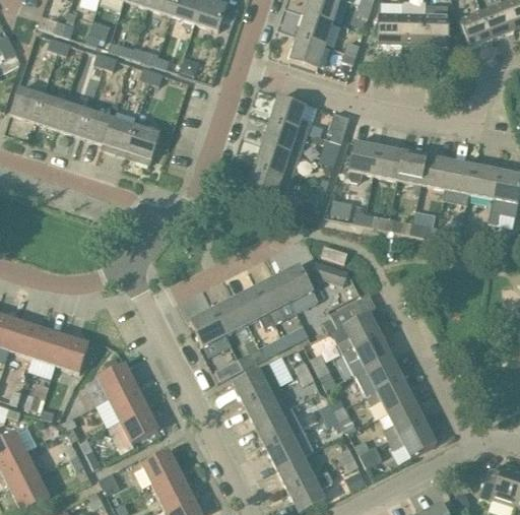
[(171,14),(175,0),(149,0),(147,6),(171,14)]
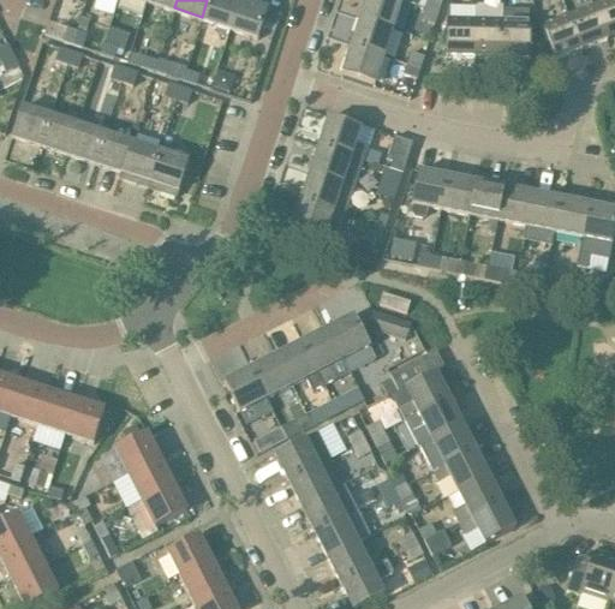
[(230,25),(238,0),(207,0),(202,17),(230,25)]
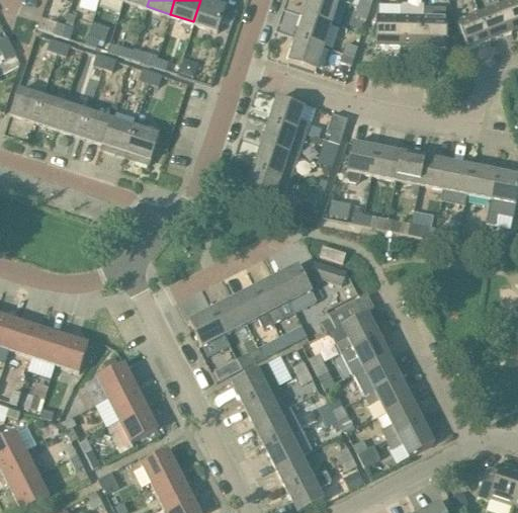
[(226,4),(213,0),(200,0),(193,21),(218,29),(223,14),(233,17),(236,8),(226,4)]
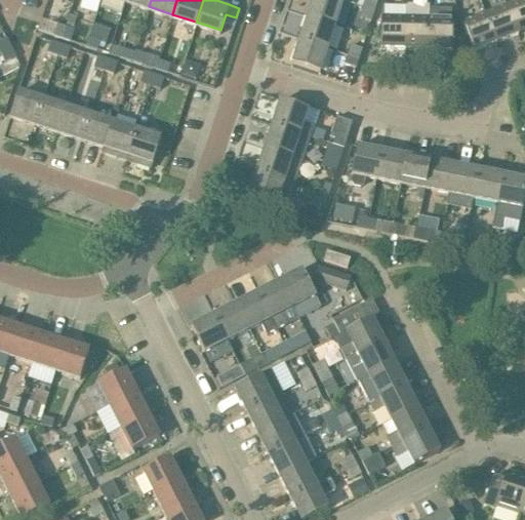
[(311,0),(308,11),(335,21),(342,0),(311,0)]
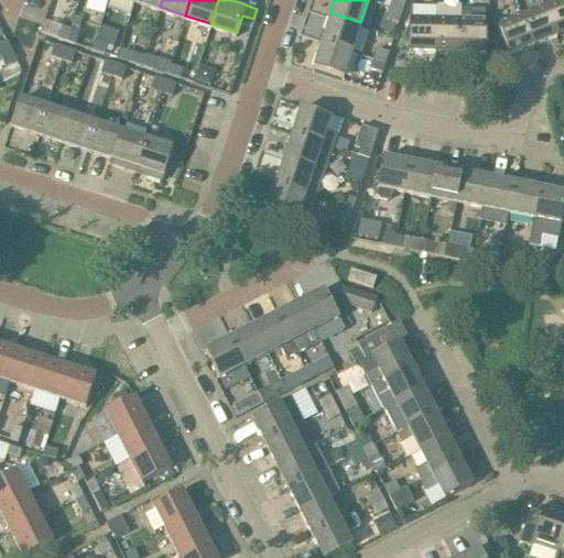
[(563,30),(563,0),(546,0),(544,1),(556,33),(563,30)]
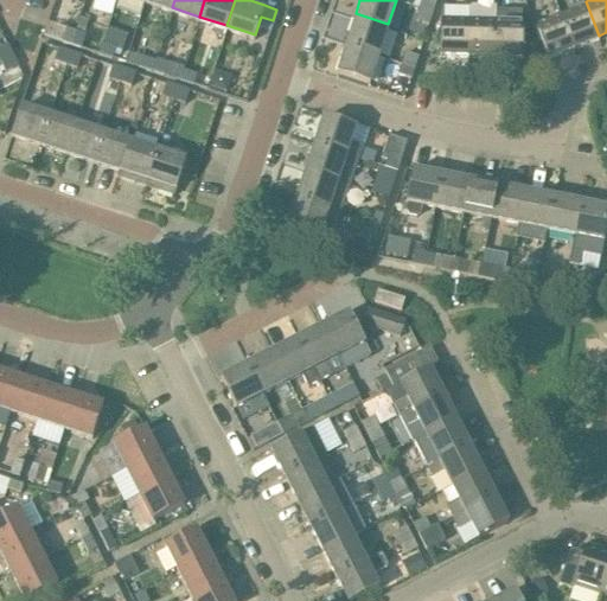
[(599,36),(586,1),(560,11),(574,45),(599,36)]
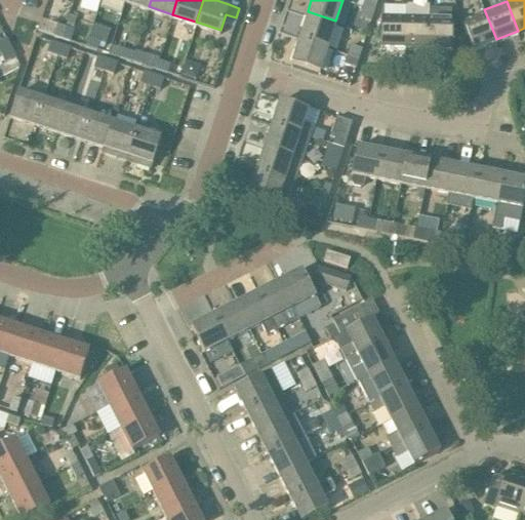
[(363,4),(360,13),(371,17),(374,7),(363,4)]
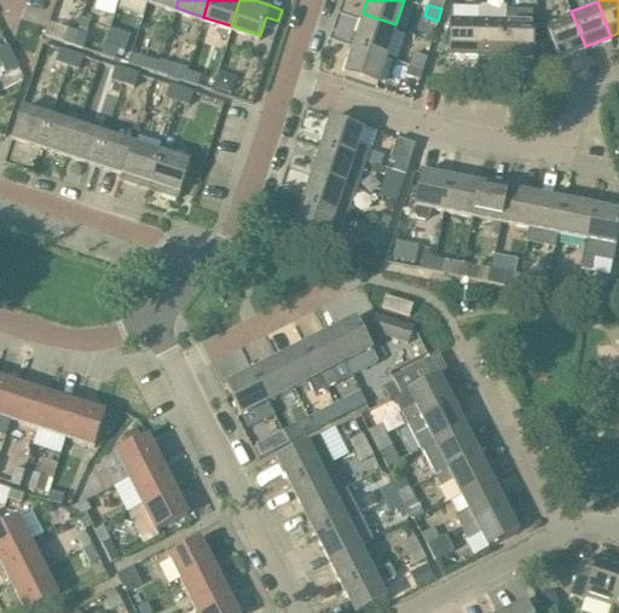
[(585,46),(571,11),(544,21),(559,57),(585,46)]
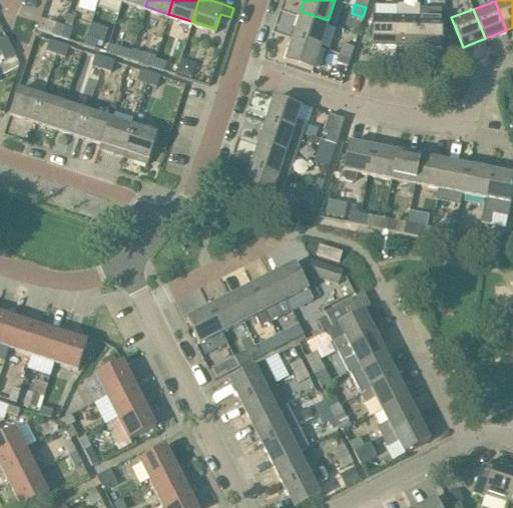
[(294,34),(321,43),(328,20),(301,11),(294,34)]
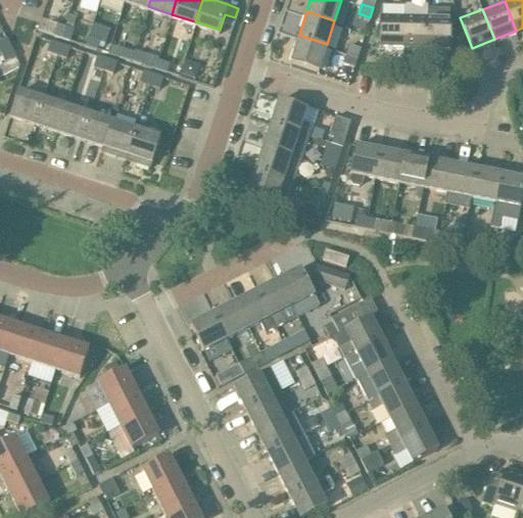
[(403,46),(405,13),(380,13),(379,45),(403,46)]
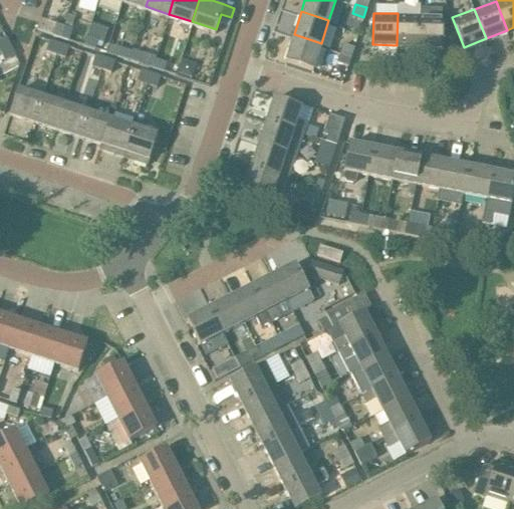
[(420,45),(420,14),(398,13),(397,45),(420,45)]
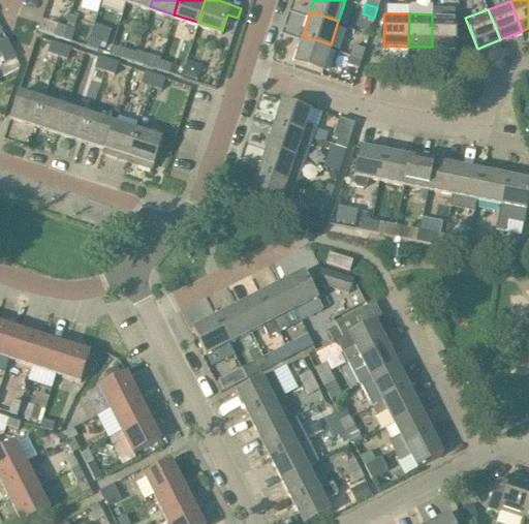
[(457,16),(432,14),(432,47),(456,48),(457,16)]
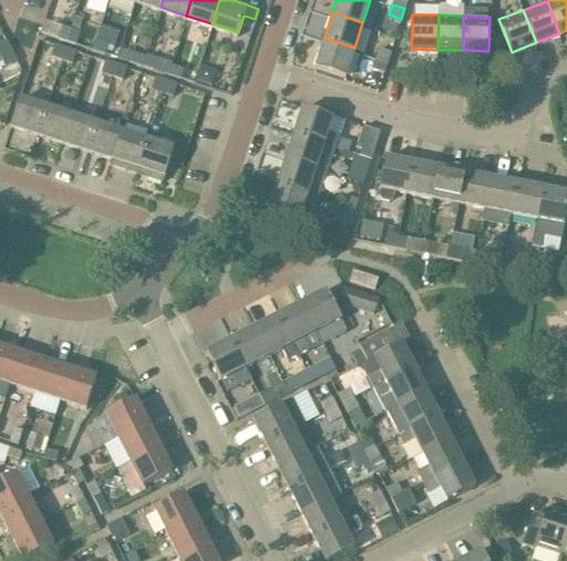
[(101,20),(95,37),(107,41),(114,43),(120,27),(101,20)]
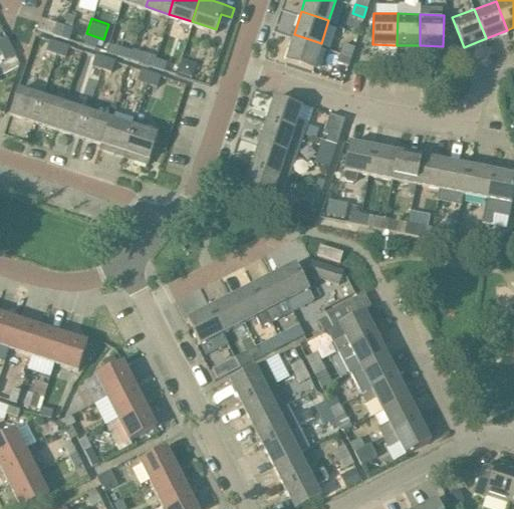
[(54,28),(70,35),(73,25),(58,19),(54,28)]
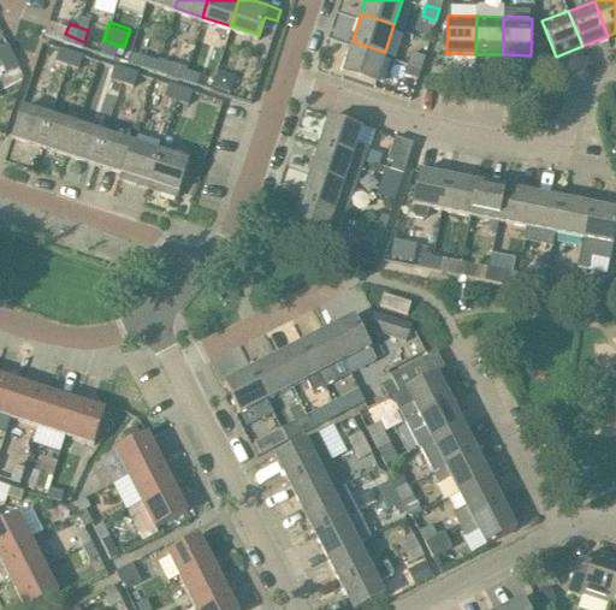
[(0,51),(10,66),(29,54),(17,34),(0,45),(0,51)]
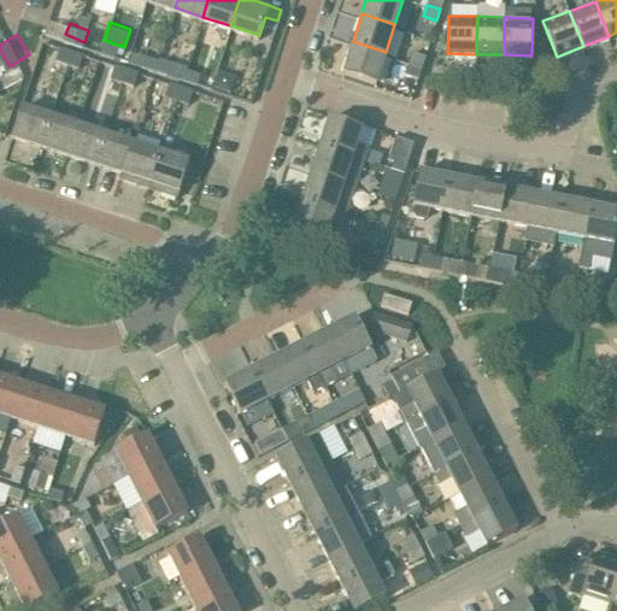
[(43,37),(39,53),(78,65),(83,51),(43,37)]
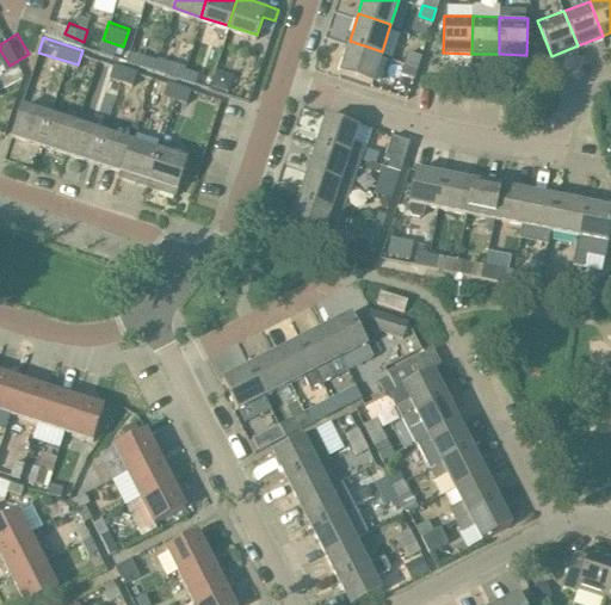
[(350,41),(340,69),(372,80),(382,51),(350,41)]
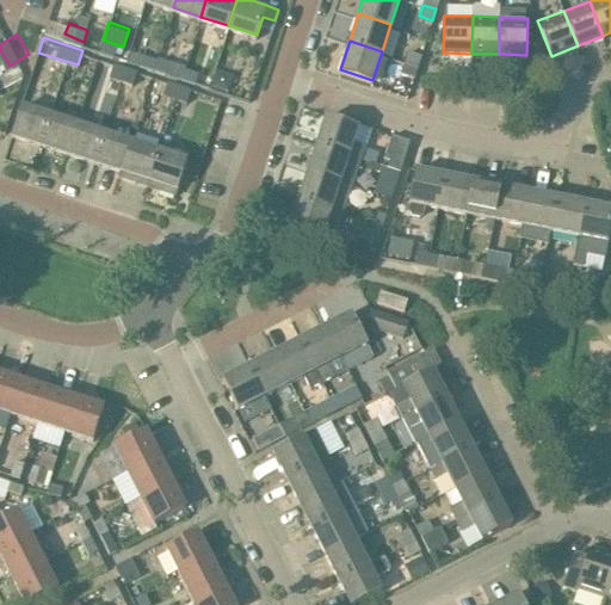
[(405,59),(418,63),(421,51),(409,48),(405,59)]
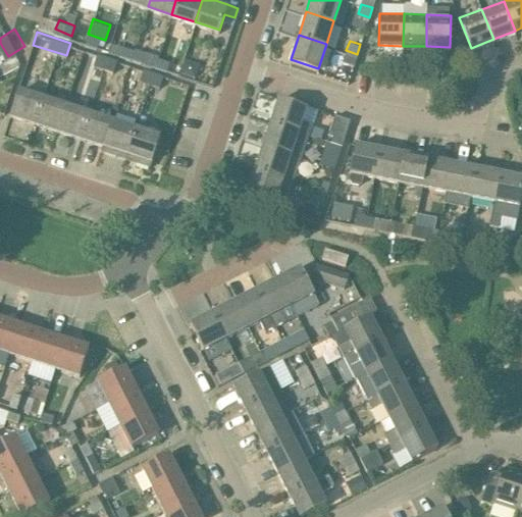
[(135,47),(133,57),(143,59),(139,78),(163,83),(168,54),(135,47)]
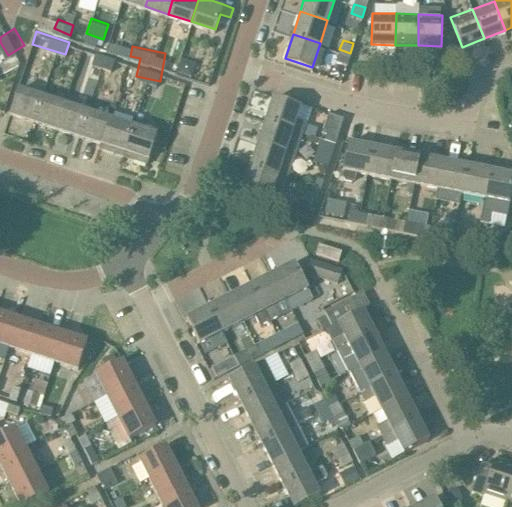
[(339,49),(339,50),(336,59),(347,62),(350,53),(339,49)]
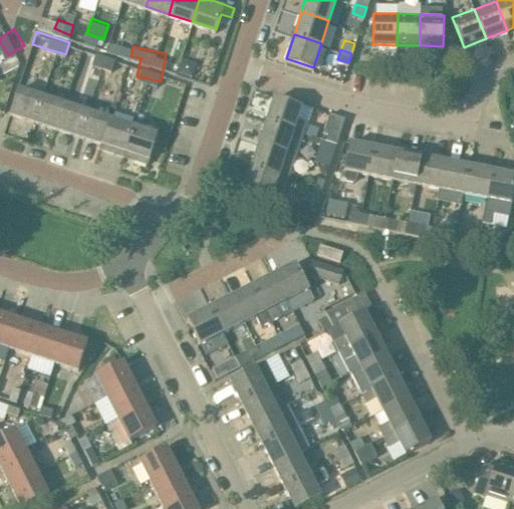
[(33,118),(42,93),(18,85),(10,111),(33,118)]
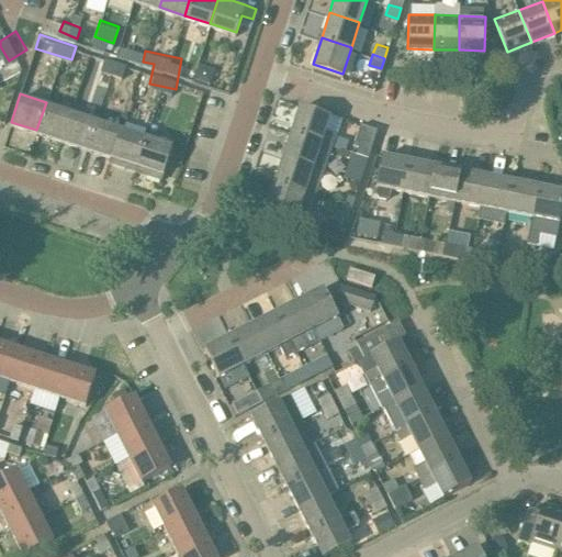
[(36,130),(62,138),(70,111),(46,102),(36,130)]
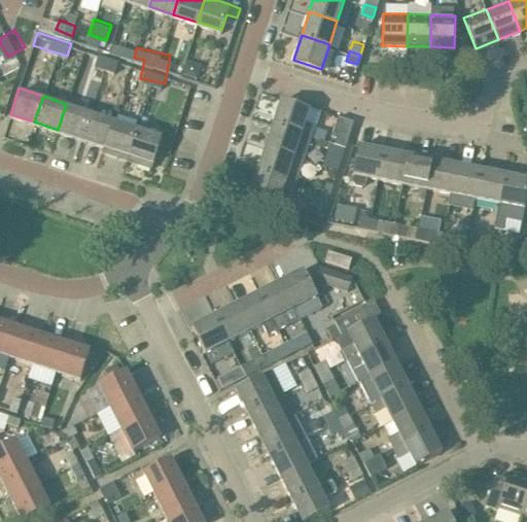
[(274,122),(301,130),(309,106),(281,97),(274,122)]
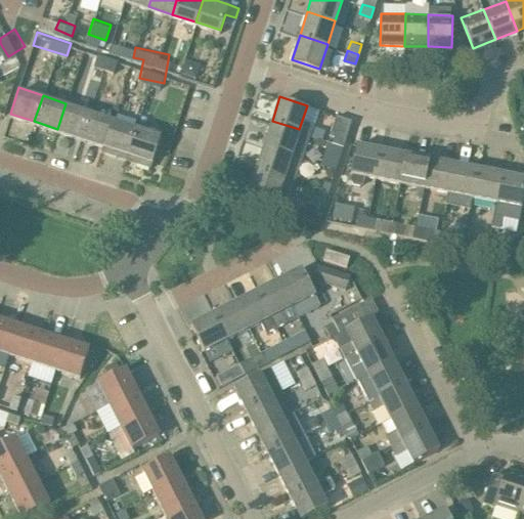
[(66,103),(57,129),(81,136),(89,111),(66,103)]
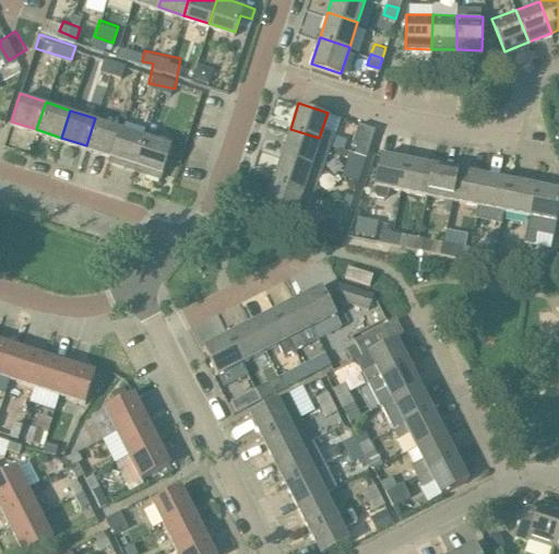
[(109,158),(120,126),(95,118),(86,145),(110,153),(108,158),(109,158)]
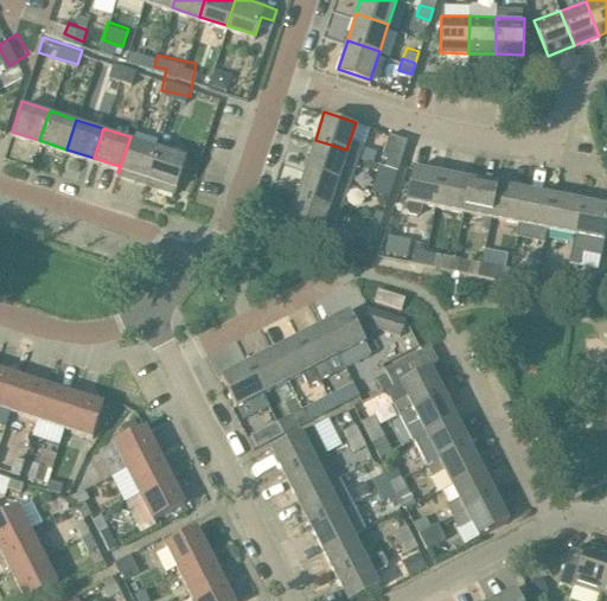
[(384,162),(397,166),(407,136),(389,130),(381,154),(387,157),(384,162)]
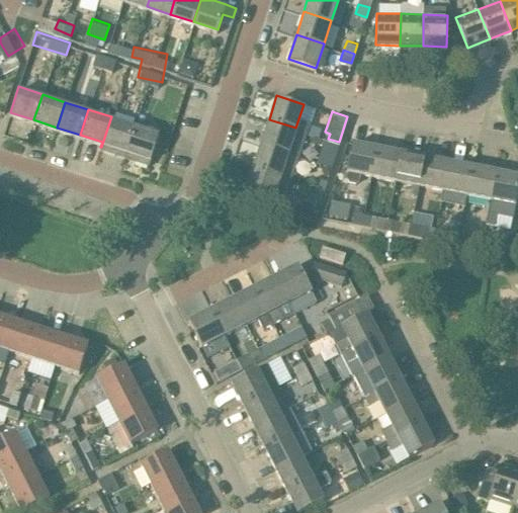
[(124,155),(135,124),(111,116),(101,147),(124,155)]
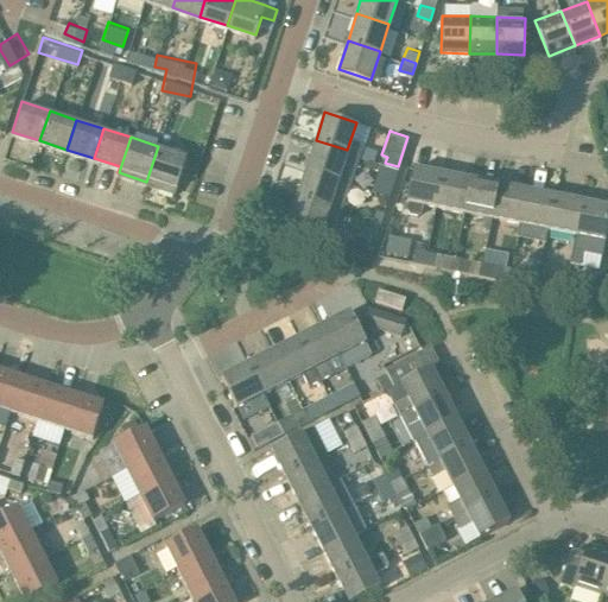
[(306,166),(339,177),(347,150),(316,140),(306,166)]
